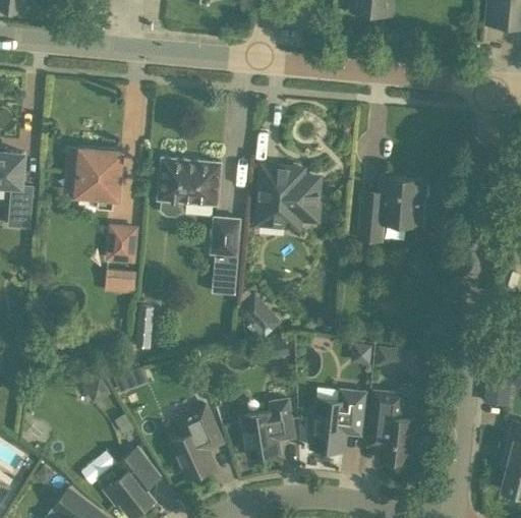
[(0,0),(0,8),(23,11),(23,0),(0,0)]
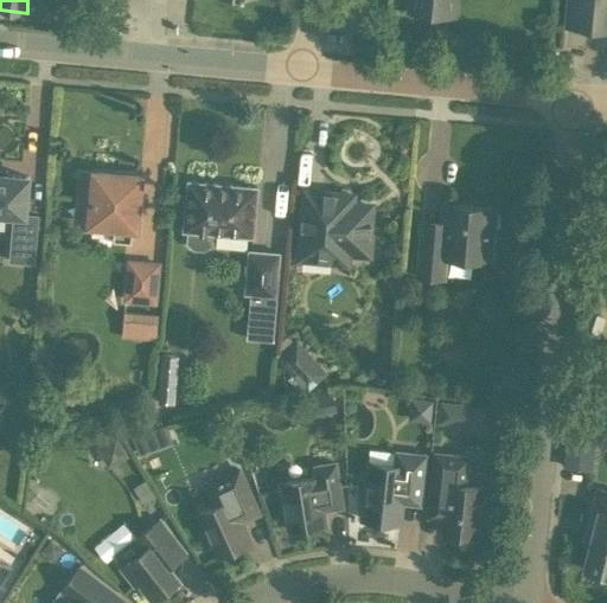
[(409,0),(409,14),(454,19),(455,0),(409,0)]
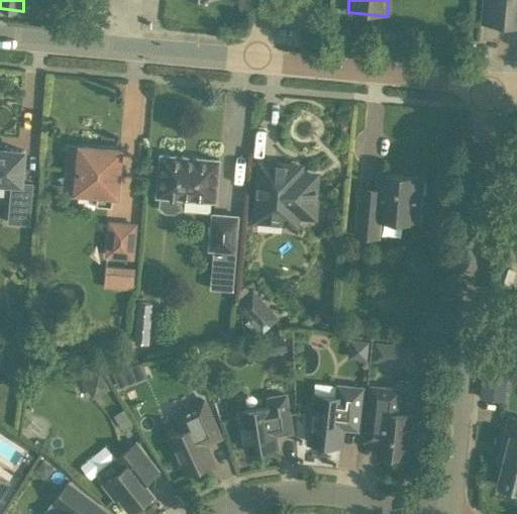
[(516,0),(484,0),(482,25),(516,27),(516,0)]
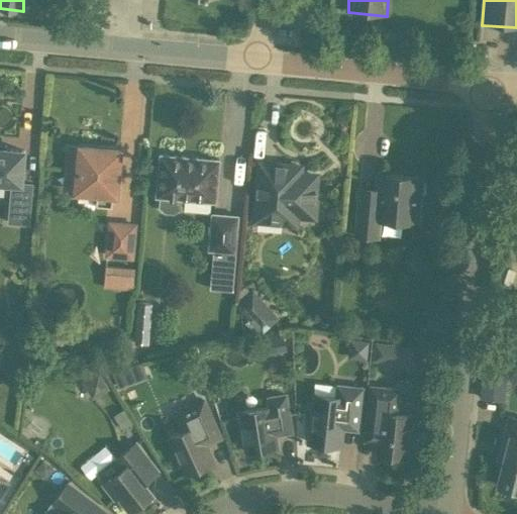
[(80,149),(80,152),(68,151),(66,169),(66,176),(78,177),(77,194),(97,196),(96,208),(111,209),(112,197),(115,197),(119,153),(80,149)]
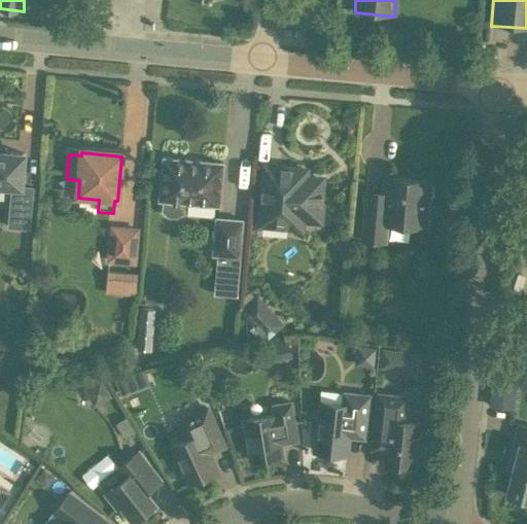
[(25,156),(0,153),(0,188),(11,189),(8,230),(29,231),(32,189),(22,189),(25,156)]
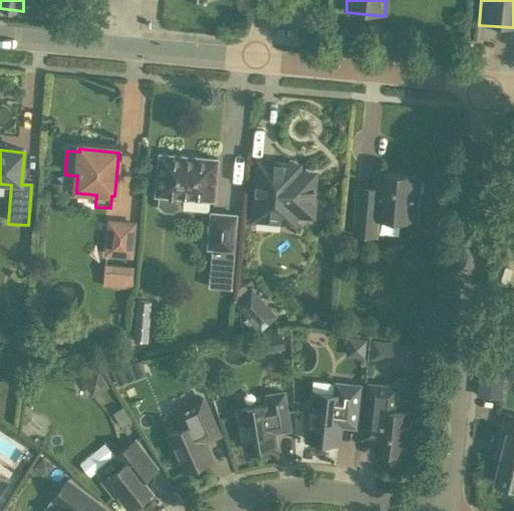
[(158,164),(155,198),(158,199),(158,208),(164,214),(173,215),(179,210),(180,200),(214,203),(217,165),(218,162),(159,156),(158,164)]
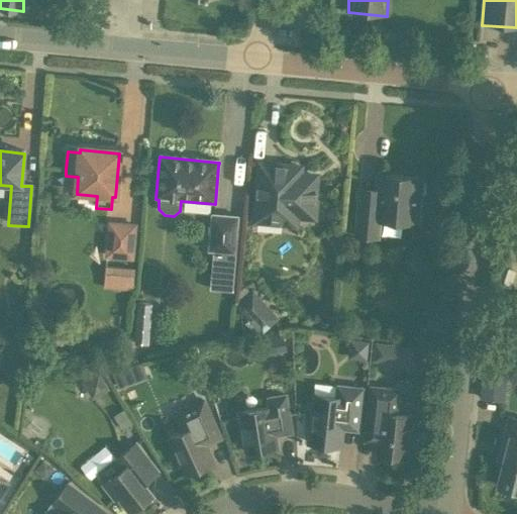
[(300,220),(316,221),(318,205),(313,205),(315,179),(299,177),(300,170),(261,166),(255,222),(284,224),(285,214),(301,215),(300,220)]
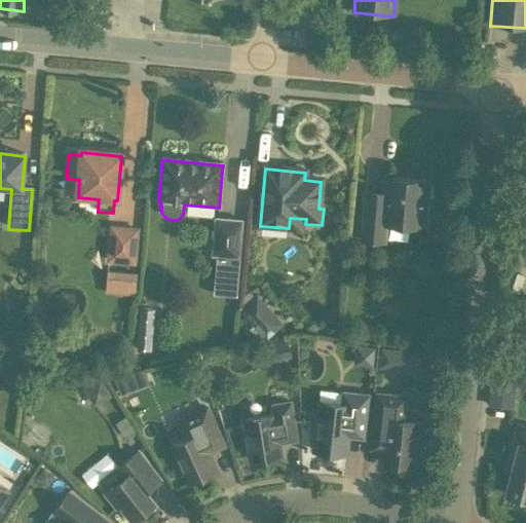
[(424,229),(428,184),(384,180),(383,195),(366,194),(362,241),(384,244),(386,226),(424,229)]
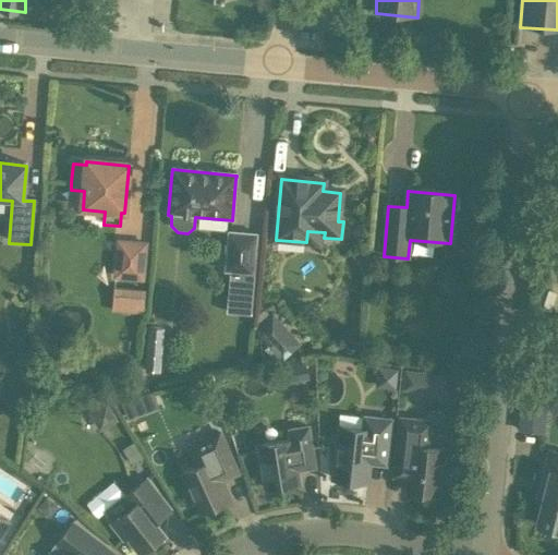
[(225,273),(254,276),(257,236),(228,233),(225,273)]
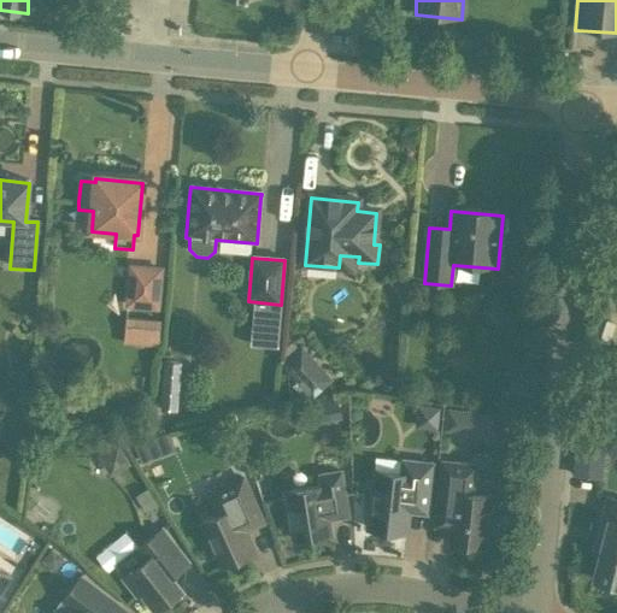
[(130,270),(128,308),(157,311),(160,272),(130,270)]
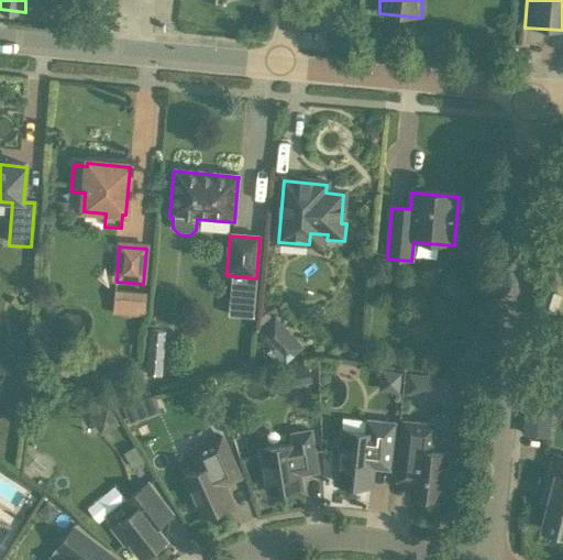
[(253,319),(255,286),(232,284),(230,317),(253,319)]
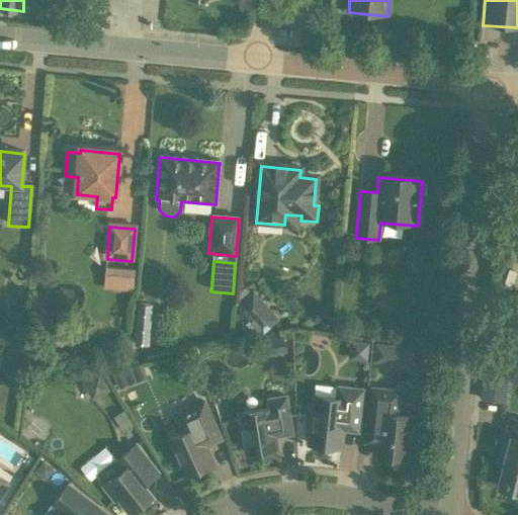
[(134,293),(136,271),(105,268),(104,291),(134,293)]
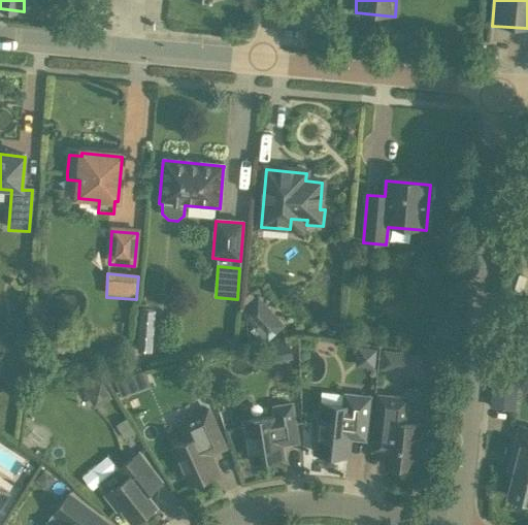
[(267,343),(285,328),(258,298),(240,314),(267,343)]
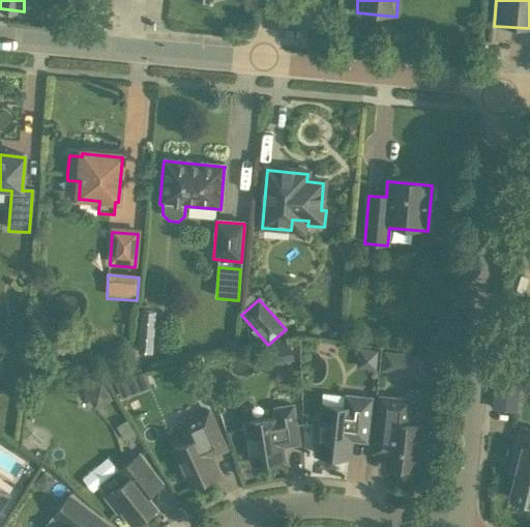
[(141,312),(138,355),(152,356),(155,313),(141,312)]
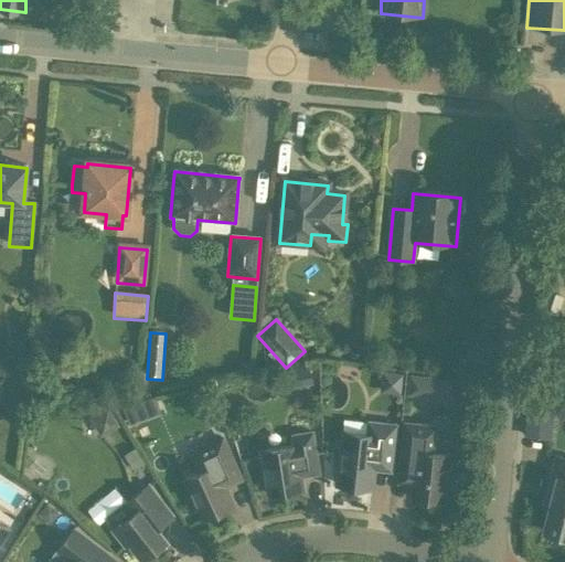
[(470,360),(458,359),(457,373),(469,374),(470,360)]
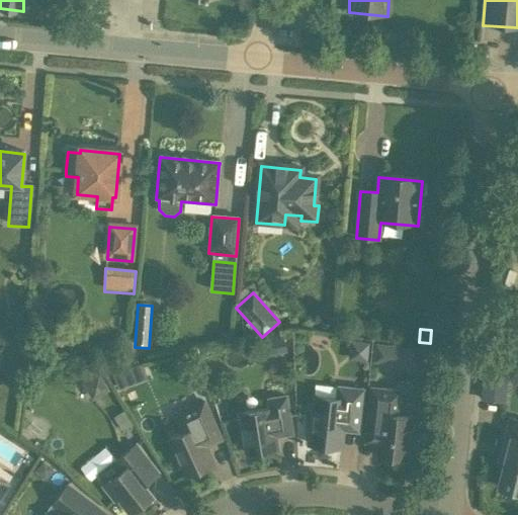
[(493,332),(492,342),(507,344),(508,333),(493,332)]
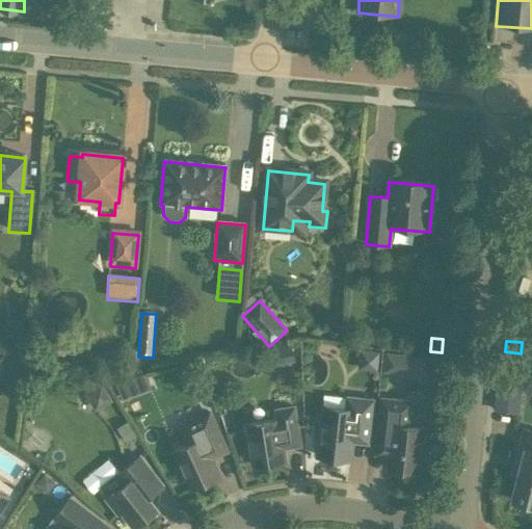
[(291,343),(267,347),(271,368),(295,364),(291,343)]
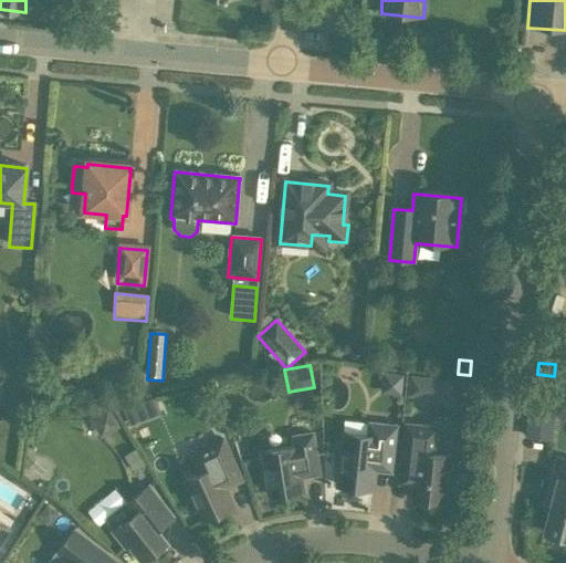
[(385,375),(383,394),(402,396),(404,376),(385,375)]
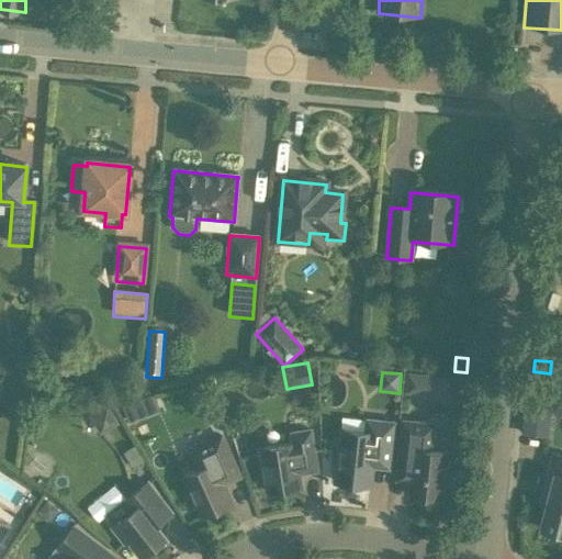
[(408,375),(406,394),(448,399),(449,379),(408,375)]
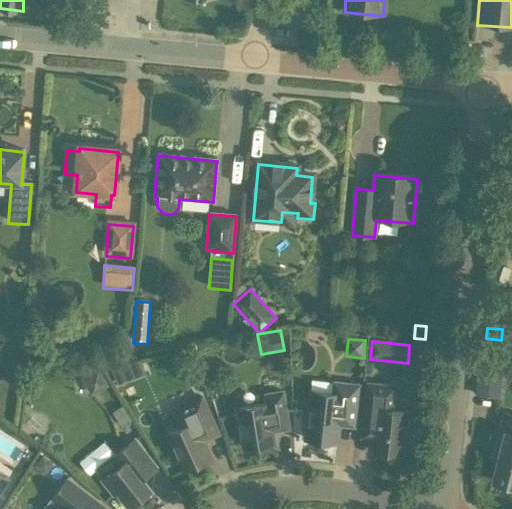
[(121,367),(111,371),(117,385),(127,382),(121,367)]
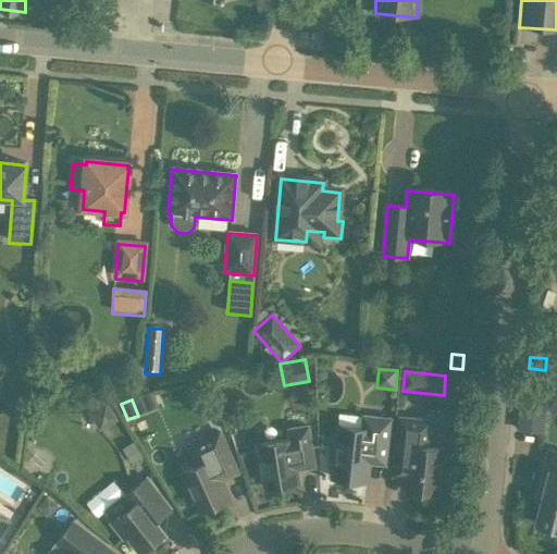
[(520,399),(518,432),(543,434),(545,402),(520,399)]
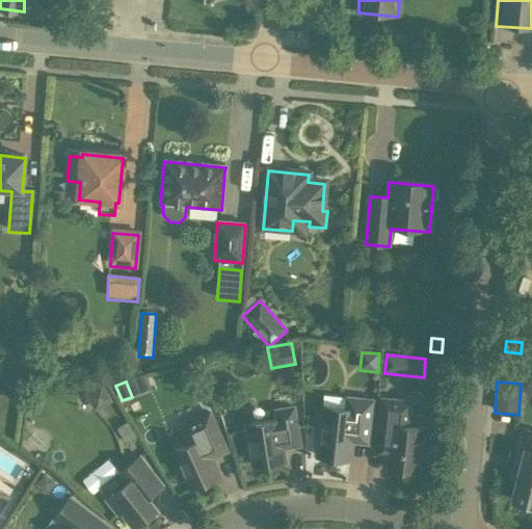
[(85,394),(95,412),(111,403),(102,386),(85,394)]
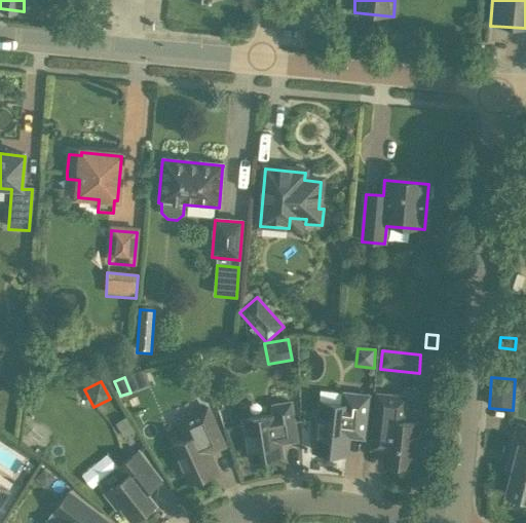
[(369,397),(343,395),(342,406),(318,403),(313,452),(346,456),(348,438),(364,440),(369,397)]
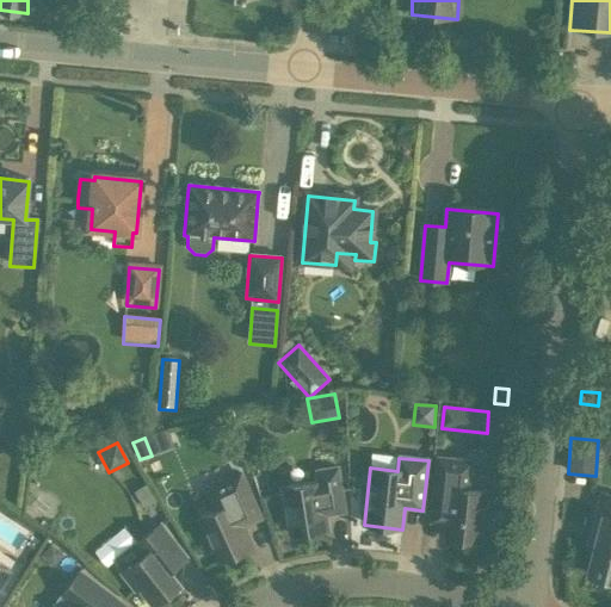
[(470,463),(438,459),(431,522),(448,525),(446,539),(479,543),(485,493),(468,490),(470,463)]
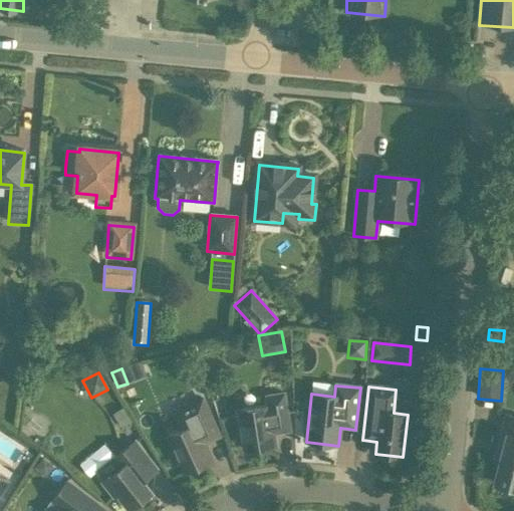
[(283,395),(266,398),(268,407),(237,412),(244,451),(276,446),(274,434),(290,432),(283,395)]
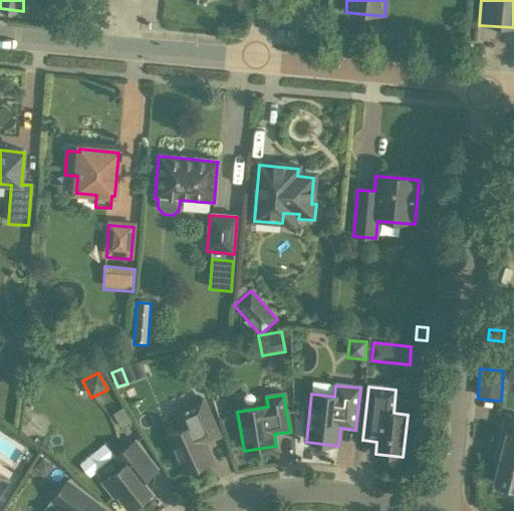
[(202,401),(174,413),(182,431),(168,438),(184,474),(212,461),(204,444),(219,437),(202,401)]
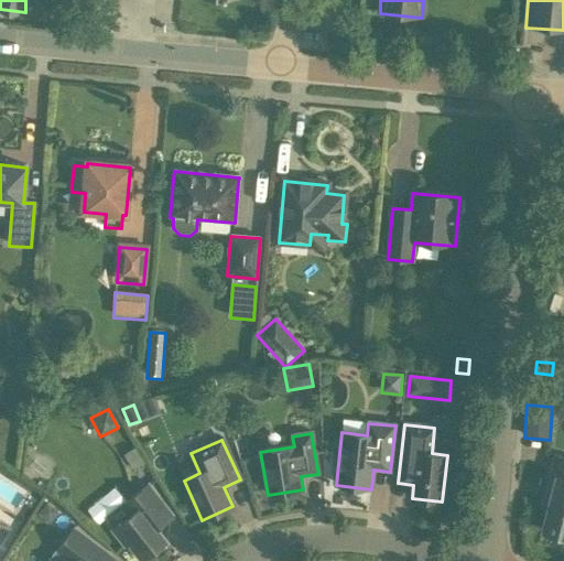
[(134,450),(125,456),(134,473),(144,466),(134,450)]
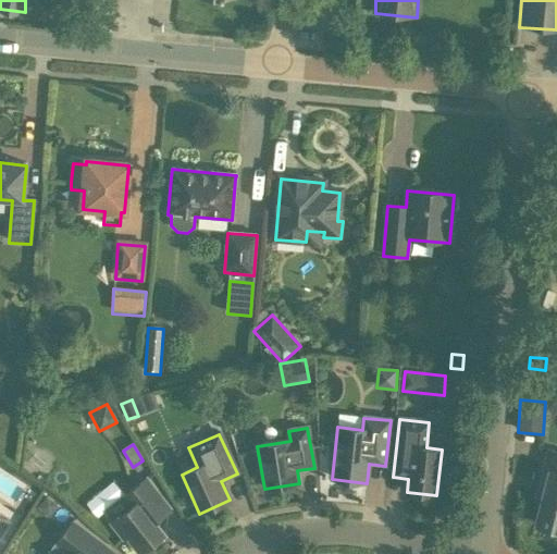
[(536,485),(533,501),(540,503),(534,525),(556,530),(556,453),(546,450),(542,465),(536,485)]
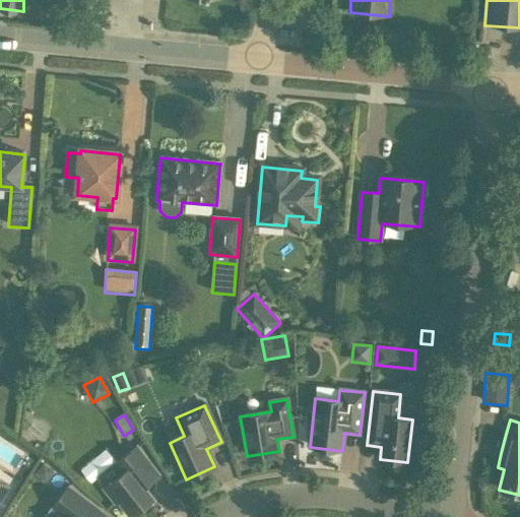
[(152,499),(143,488),(158,476),(136,448),(114,465),(122,475),(104,489),(116,504),(118,502),(129,516),(131,516),(152,499)]
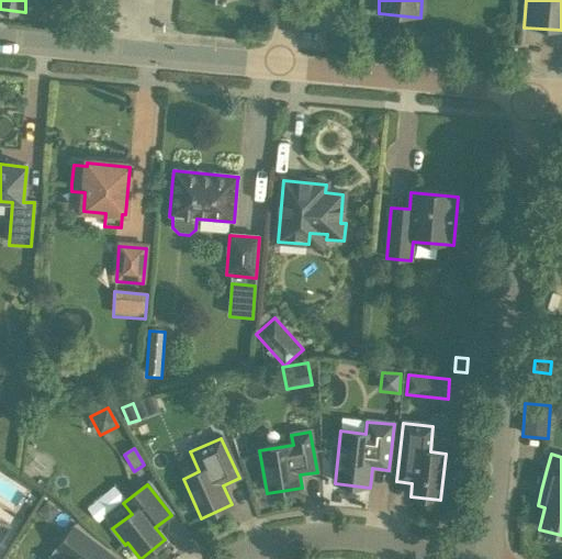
[(38,514),(49,523),(58,512),(48,503),(38,514)]
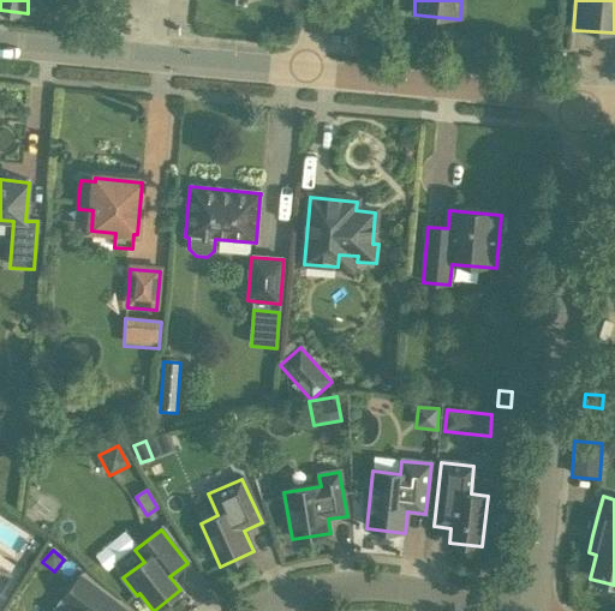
[(79,577),(65,597),(83,610),(121,610),(79,577)]
